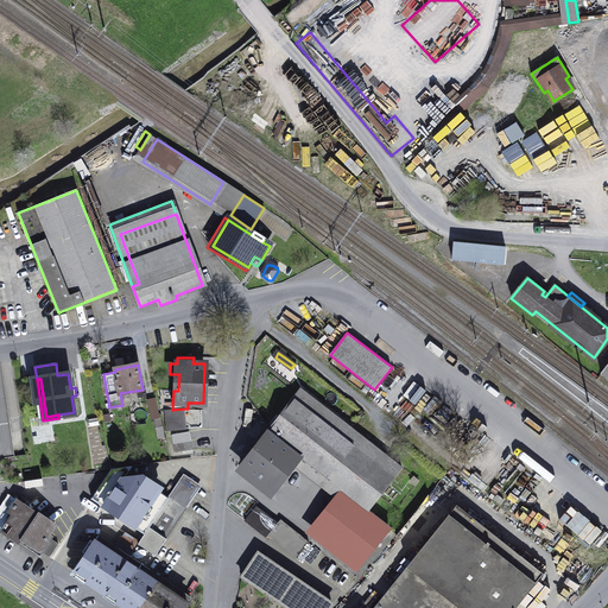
[(403,468),(303,390),(242,467),(255,477),(266,486),(290,457),(297,463),(302,458),(318,472),(318,470),(341,488),(369,510),(403,468)]
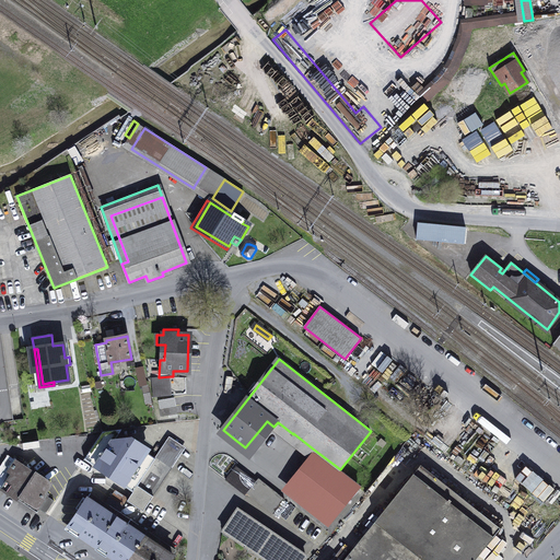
[(139,387),(148,385),(143,368),(136,369),(139,387)]
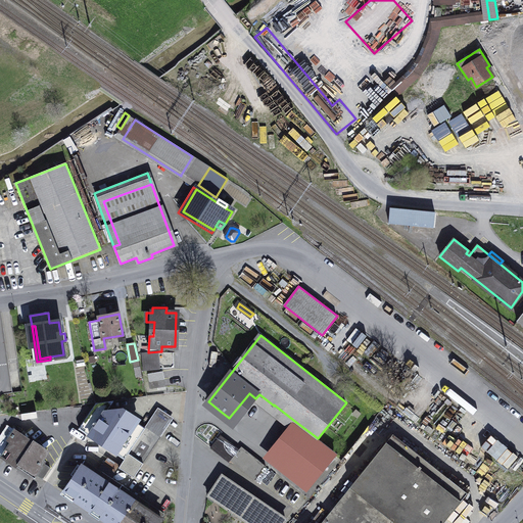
[(142,353),(144,371),(160,369),(159,351),(148,352),(142,353)]
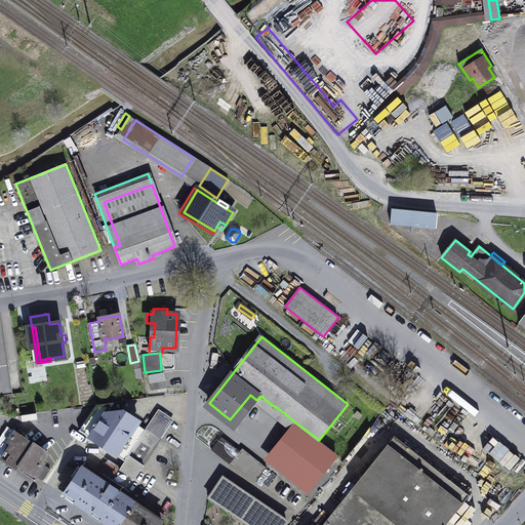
[(149,375),(151,391),(166,389),(164,373),(149,375)]
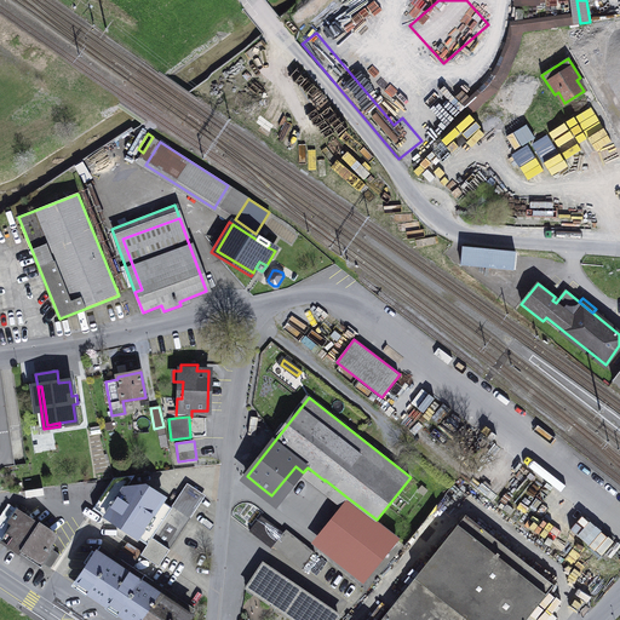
[(257,492),(276,506),(303,472),(296,466),(271,495),(260,487),(257,492)]
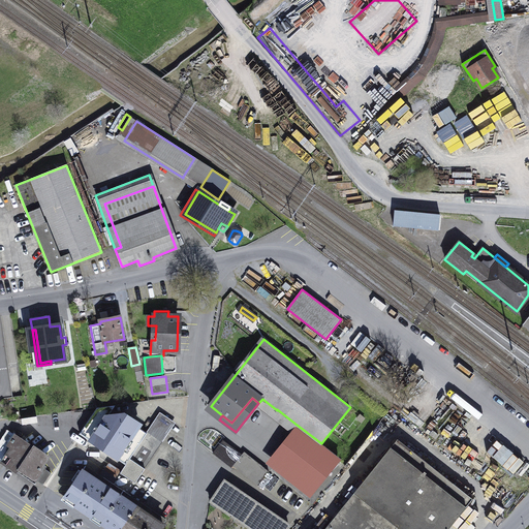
[(293,430),(297,425),(277,409),(277,410),(262,399),(258,403),(293,430)]
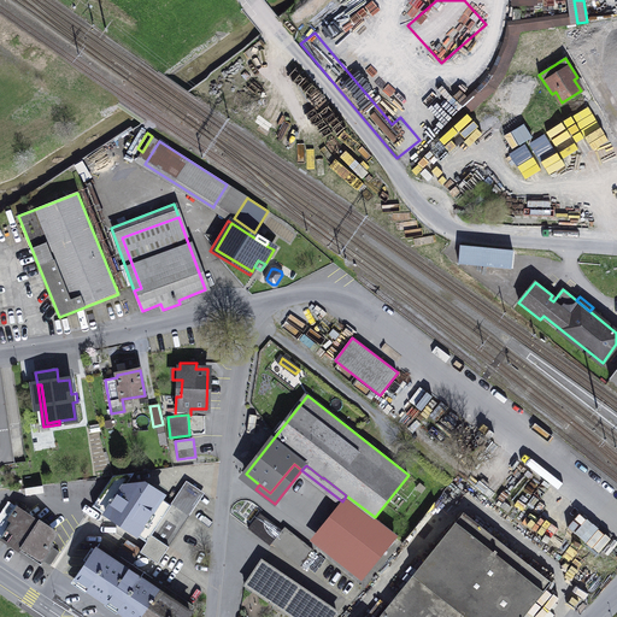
[(172,504),(188,515),(203,492),(187,482),(172,504)]
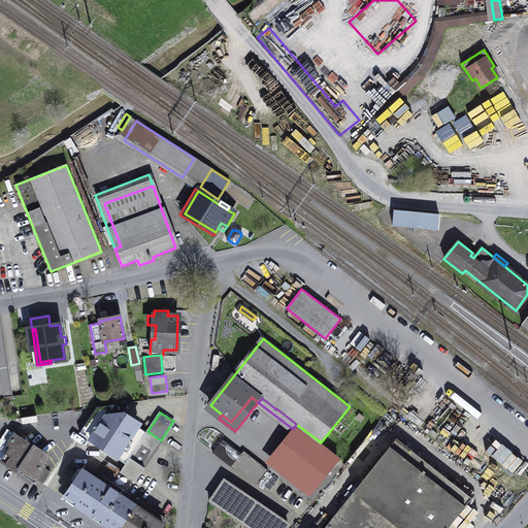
[(91,439),(126,463),(129,458),(146,433),(127,421),(129,418),(125,415),(121,415),(119,418),(104,420),(91,439)]
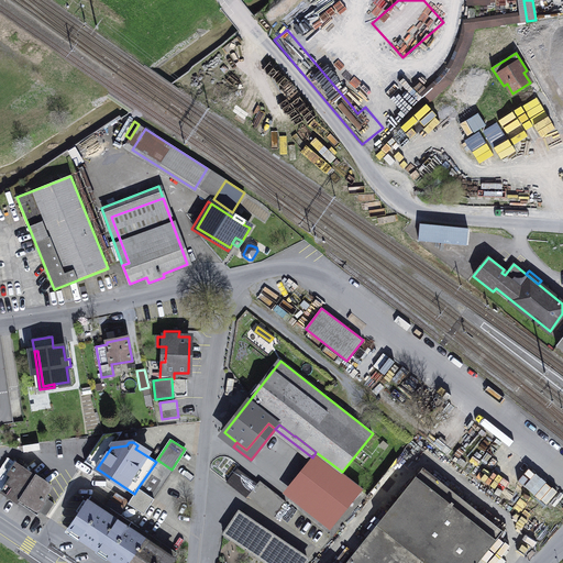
[(362,492),(340,475),(342,472),(316,452),(312,457),(284,494),(331,531),(362,492)]
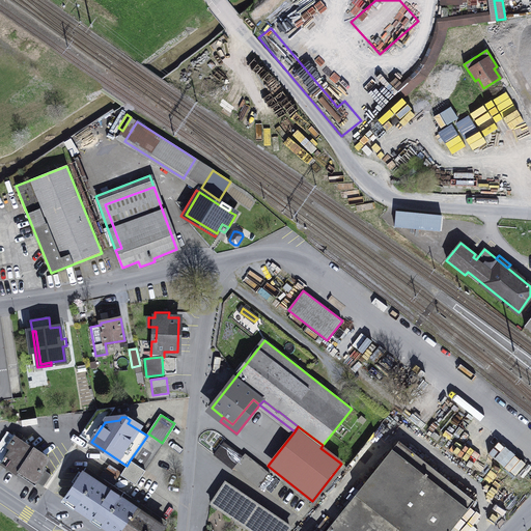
[(44,467),(49,459),(7,431),(0,443),(0,463),(16,473),(18,470),(37,483),(44,486),(52,475),(46,471),(48,469),(44,467)]
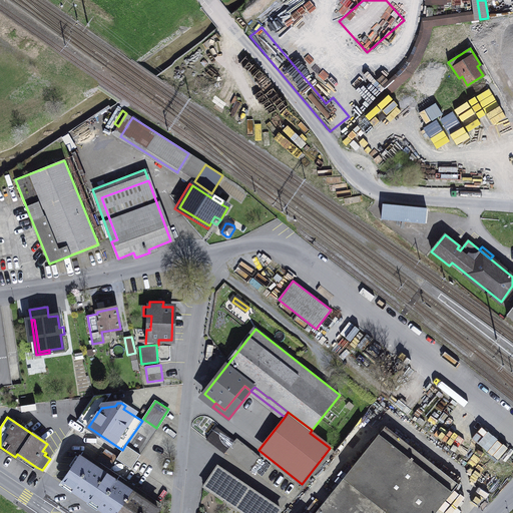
[(125,445),(140,455),(157,429),(156,428),(143,419),(142,421),(125,445)]
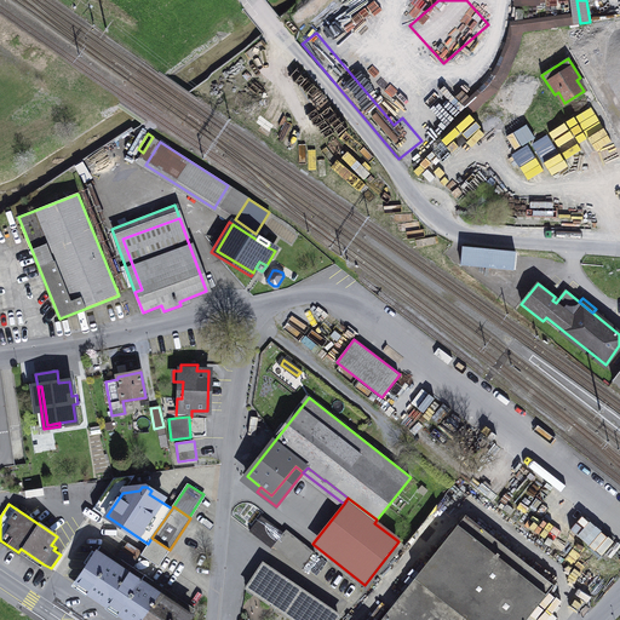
[(466,515),(382,619),(524,619),(554,585),(466,515)]
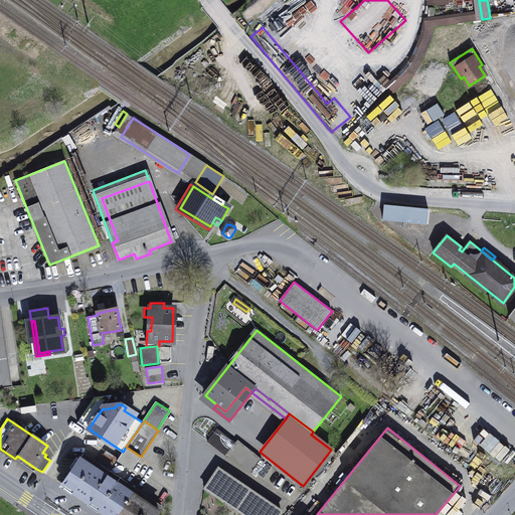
[(227,453),(251,471),(262,459),(237,440),(235,443),(217,428),(207,441),(225,456),(227,453)]
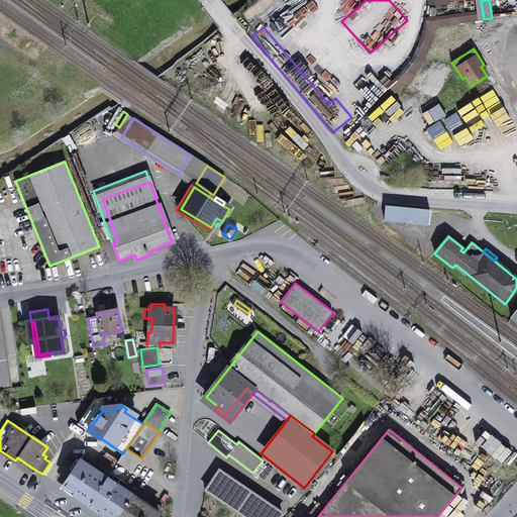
[(137,463),(141,458),(126,448),(123,453),(137,463)]
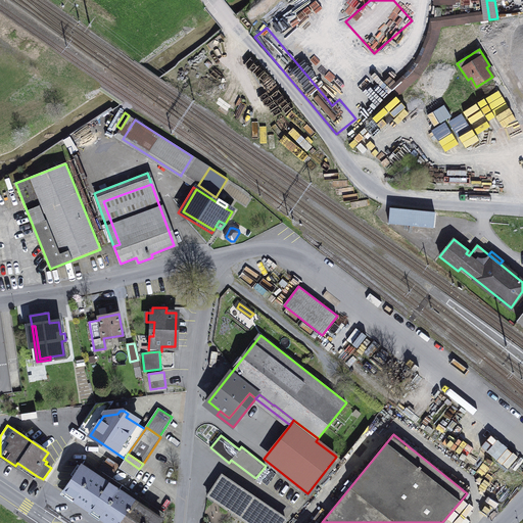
[(104,465),(115,472),(120,466),(107,459),(104,465)]
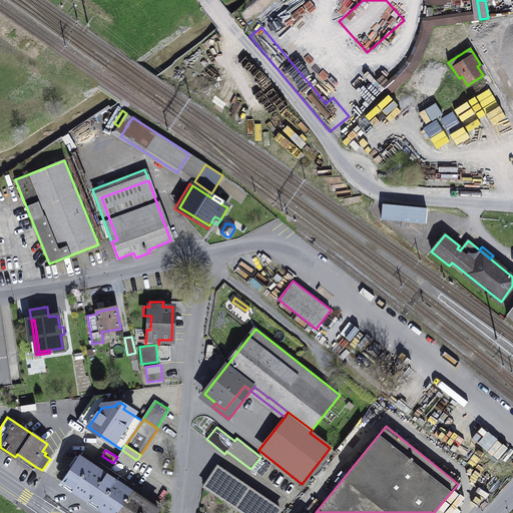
[(36,467),(17,454),(15,457),(34,470),(36,467)]
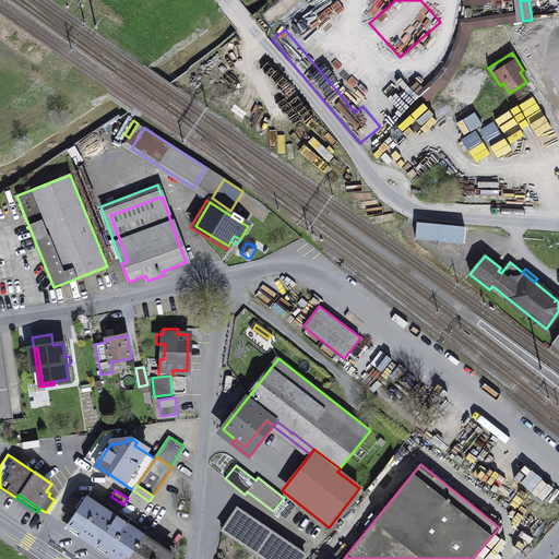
[(66,531),(95,550),(117,516),(88,497),(66,531)]
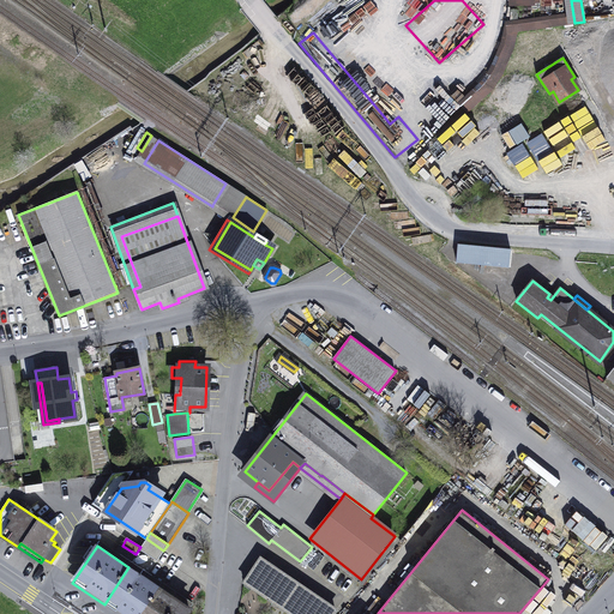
[(262,557),(244,583),(292,613),(301,613),(314,596),(275,571),(277,567),(262,557)]
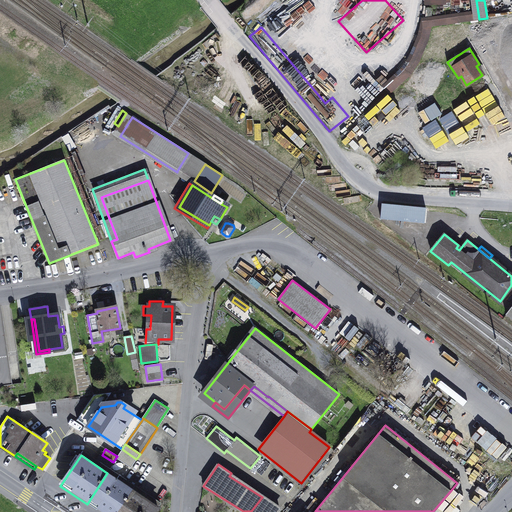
[(87,504),(99,511),(118,511),(133,490),(107,473),(87,504)]
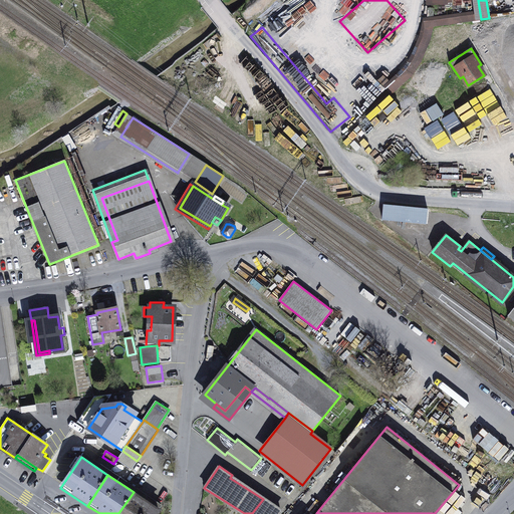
[(266,502),(268,499),(232,475),(230,478),(263,499),(266,502)]
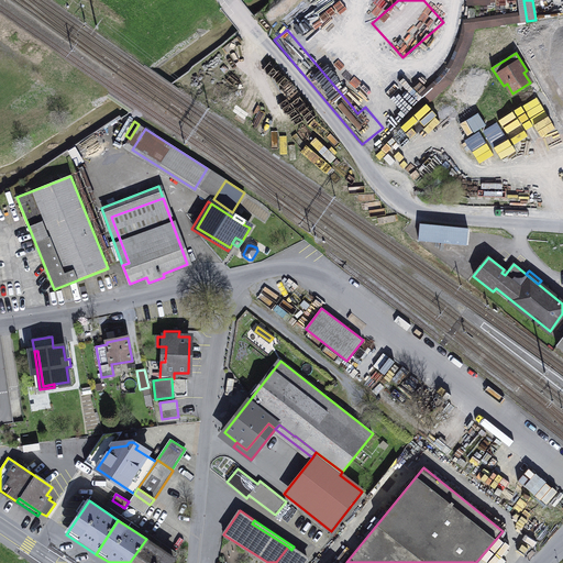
[(172,562),(175,558),(146,539),(130,562),(172,562)]
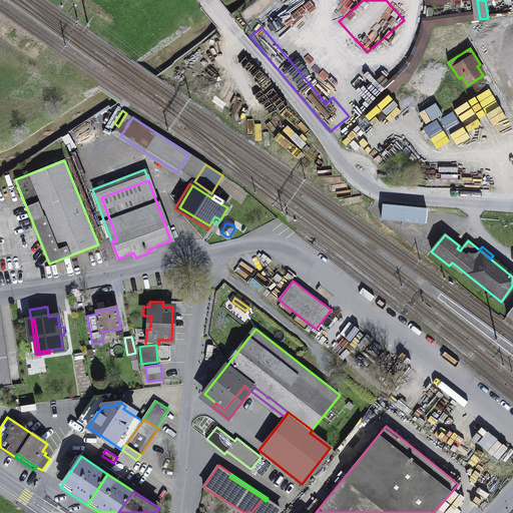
[(278,512),(281,510),(266,501),(263,498),(251,512),(278,512)]
